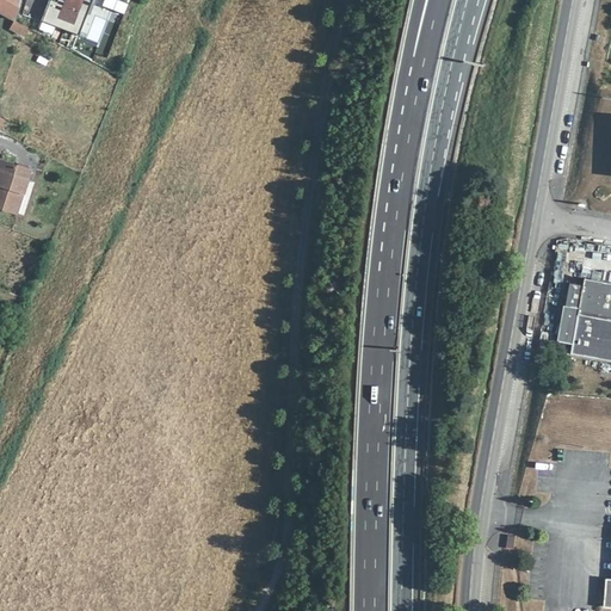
[(0,0),(0,13),(13,20),(19,0),(0,0)]
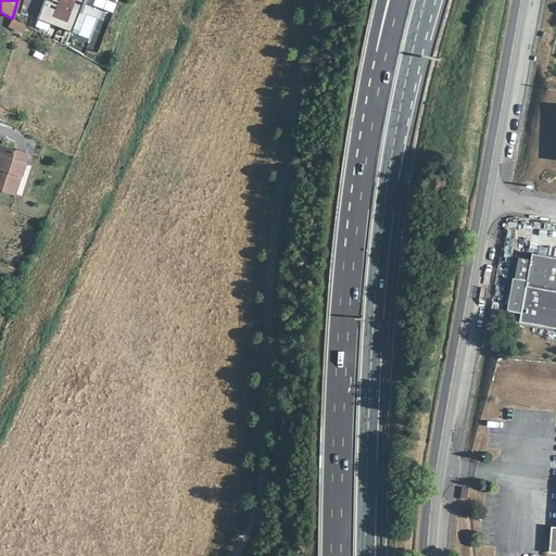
[(75,33),(84,0),(52,0),(52,1),(47,0),(45,0),(38,22),(75,33)]
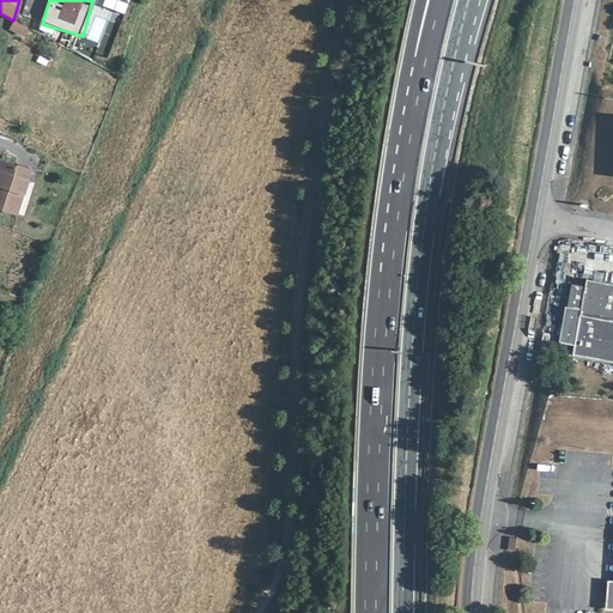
[(26,28),(13,20),(10,29),(23,35),(26,28)]
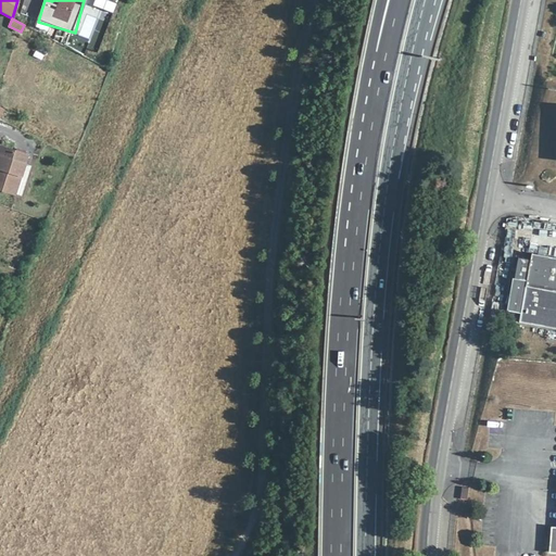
[(0,148),(0,149),(0,189),(14,194),(24,165),(26,155),(0,148)]
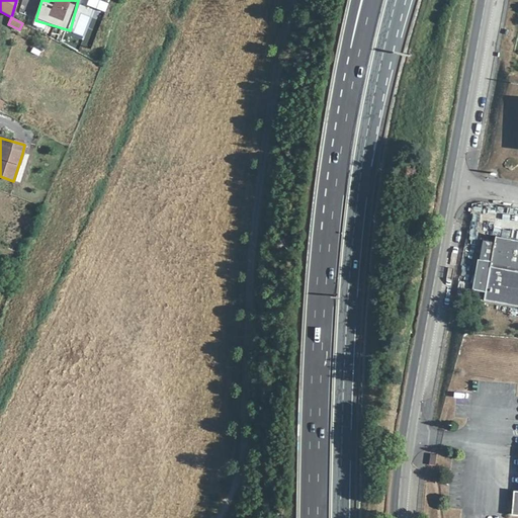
[(29,156),(22,154),(13,181),(21,183),(29,156)]
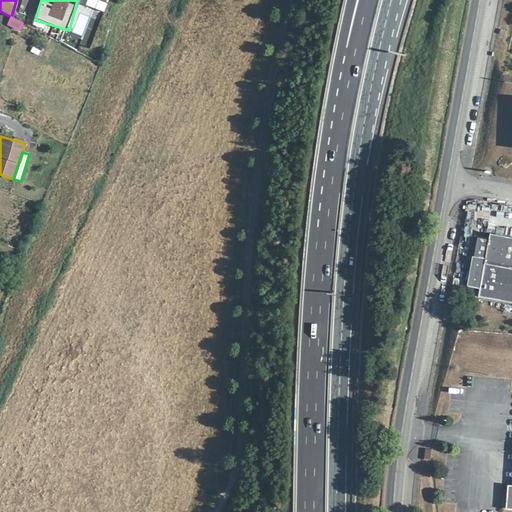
[(511,301),(511,235),(492,232),(491,238),(480,236),(471,285),(482,287),(480,295),(511,301)]
